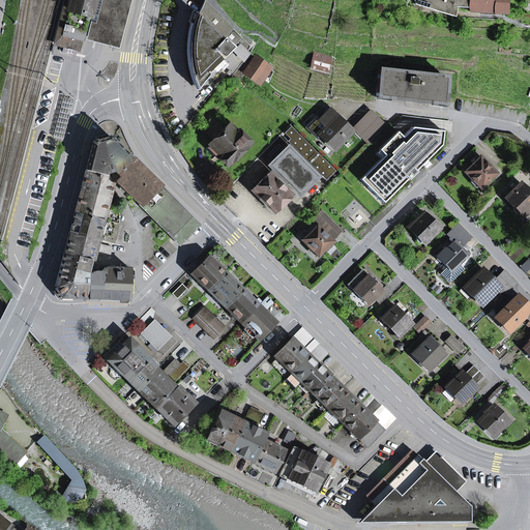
[(69,10),(67,10),(69,0),(64,0),(53,46),(63,48),(64,45),(61,43),(69,10)]
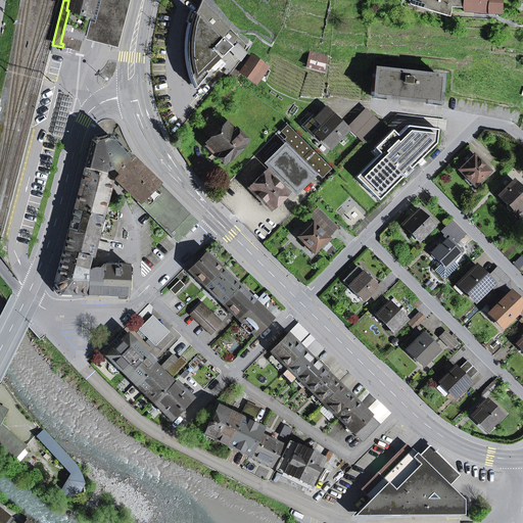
[(80,48),(89,15),(90,15),(94,0),(68,0),(66,10),(68,10),(60,43),(63,44),(62,47),(61,51),(75,55),(77,48),(80,48)]
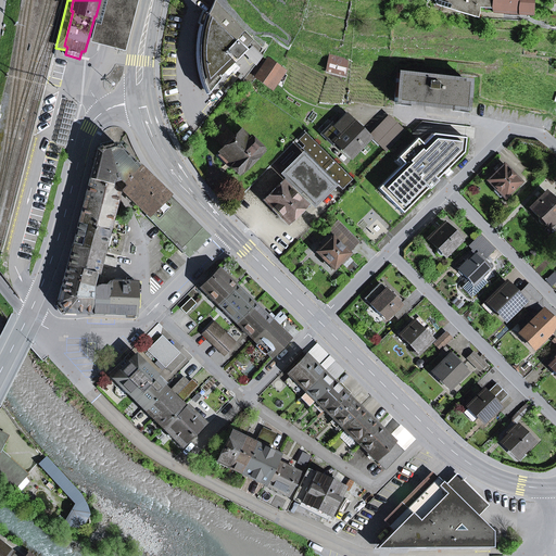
[(108,47),(125,51),(138,0),(100,0),(90,42),(108,47)]
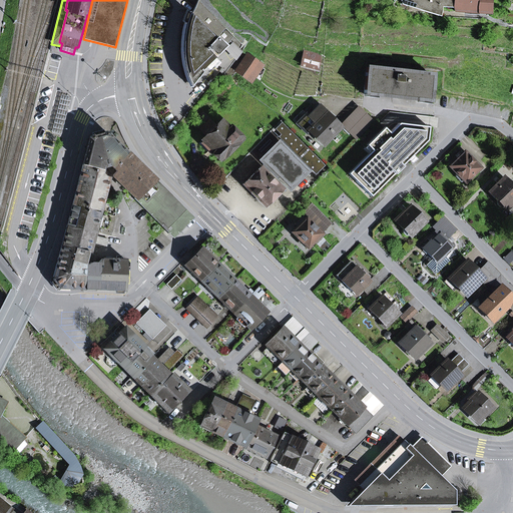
[(202,72),(200,70),(225,46),(230,41),(234,37),(198,0),(191,14),(188,11),(182,30),(181,50),(183,67),(190,87),(202,72)]
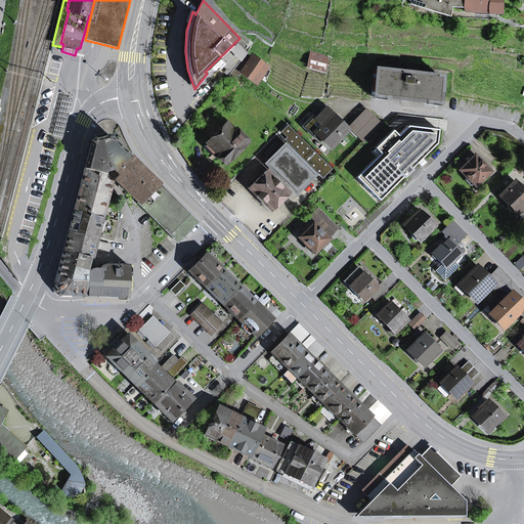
[(489,10),(489,12),(500,12),(500,0),(409,0),(410,4),(446,15),(450,2),(466,4),(465,10),(471,11),(475,11),(475,9),(489,10)]
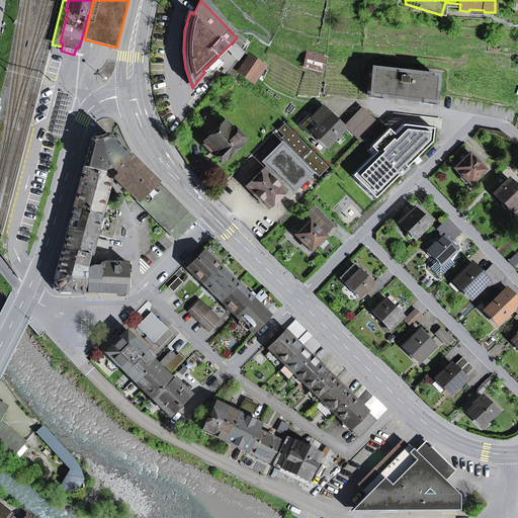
[(84,40),(81,52),(90,54),(93,44),(84,40)]
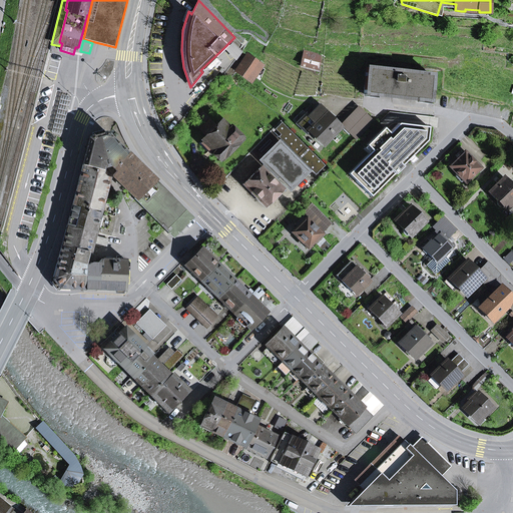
[(238,57),(242,52),(230,41),(225,46),(238,57)]
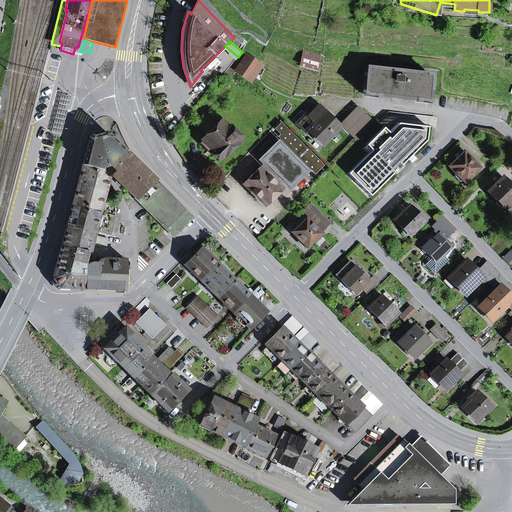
[(317,69),(319,63),(316,62),(318,56),(304,52),(300,65),(317,69)]
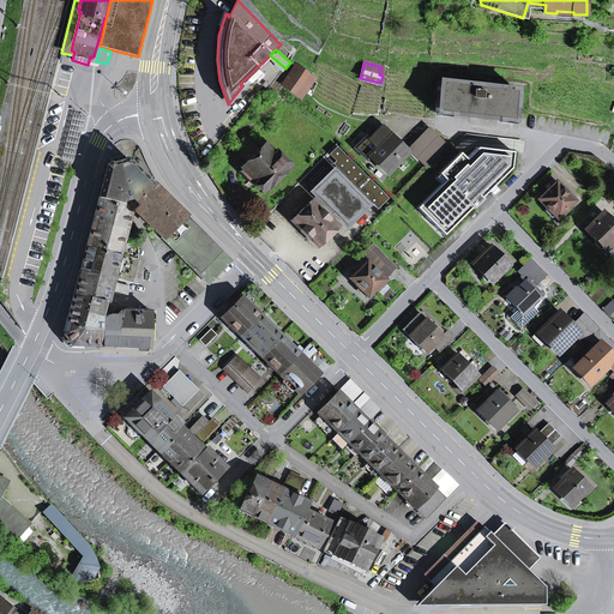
[(300,96),(305,90),(301,88),(308,77),(296,67),(284,84),(300,96)]
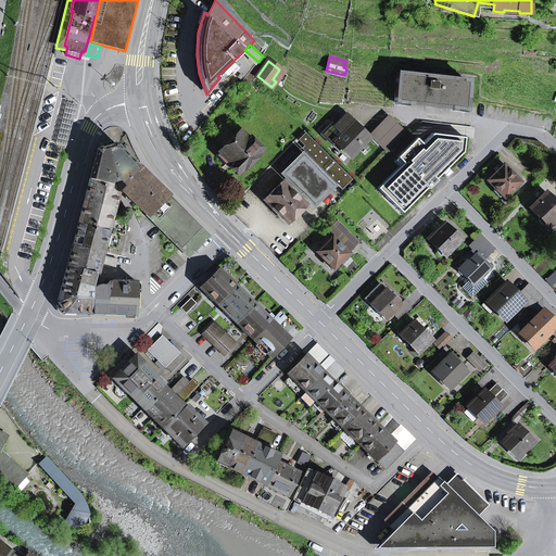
[(273,79),(276,81),(283,72),(279,70),(273,79)]
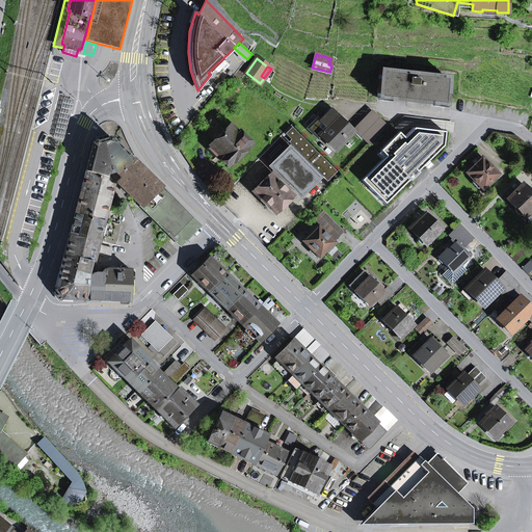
[(380,70),(377,98),(387,99),(432,104),(442,105),(443,105),(446,78),(380,70)]
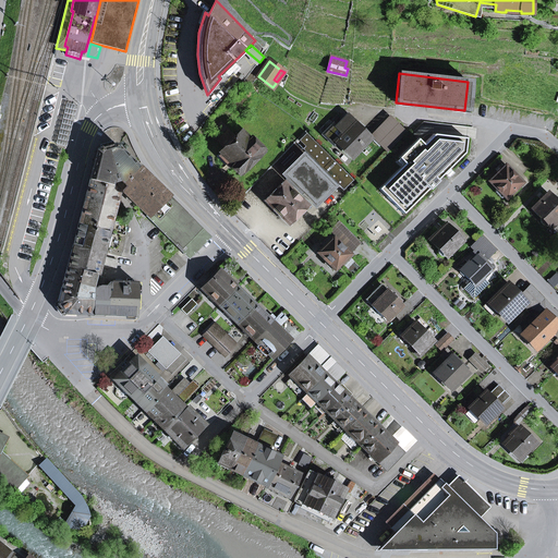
[(347,96),(328,97),(329,108),(347,108),(347,96)]
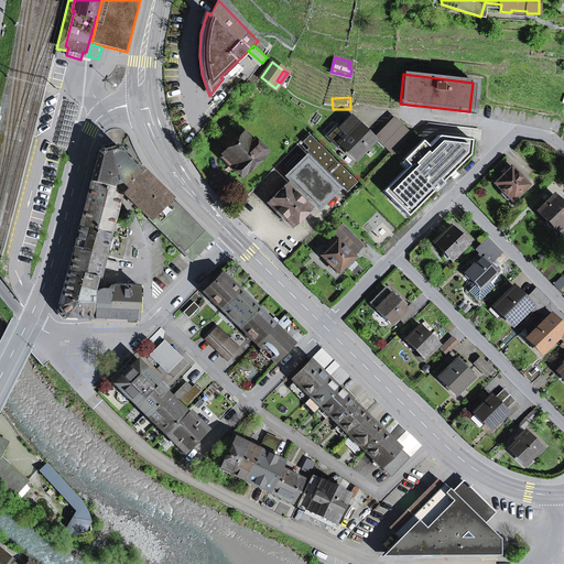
[(342,142),(355,156),(371,140),(365,133),(366,131),(353,117),(340,129),(333,121),(322,132),(337,147),(342,142)]
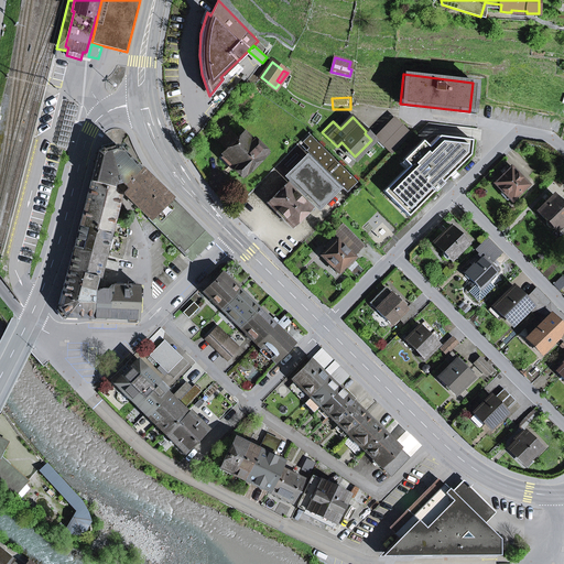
[(241,176),(263,154),(266,152),(252,139),(251,141),(242,133),(238,139),(230,131),(219,142),(227,150),(223,153),(223,154),(235,166),(234,167),(241,176)]
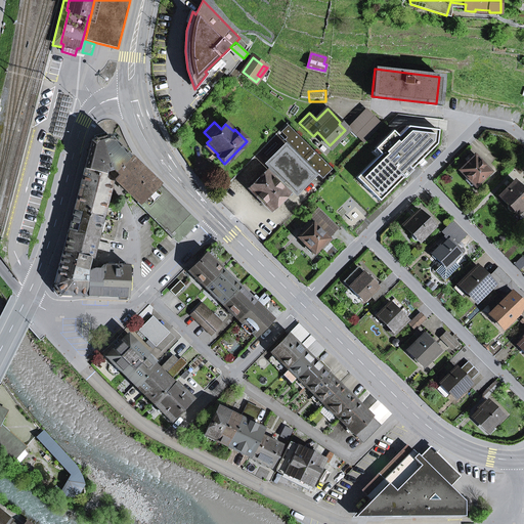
[(383,158),(362,178),(365,181),(362,185),(378,201),(401,177),(402,178),(410,170),(407,167),(430,144),(431,129),(406,126),(406,127),(397,136),(395,134),(377,151),(383,158)]
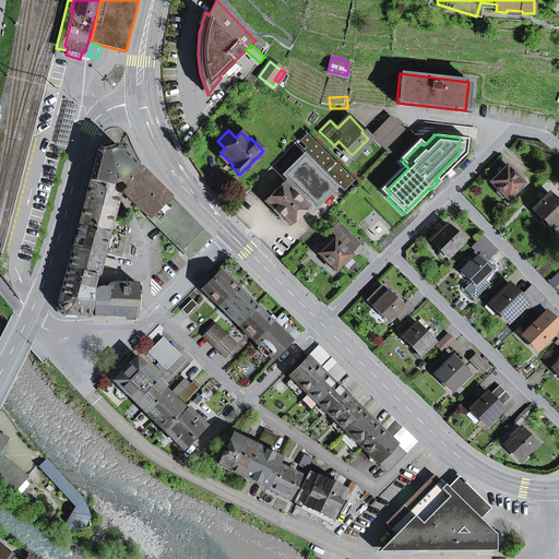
[(120,180),(122,182),(139,166),(116,144),(98,149),(90,180),(111,186),(113,182),(120,180)]
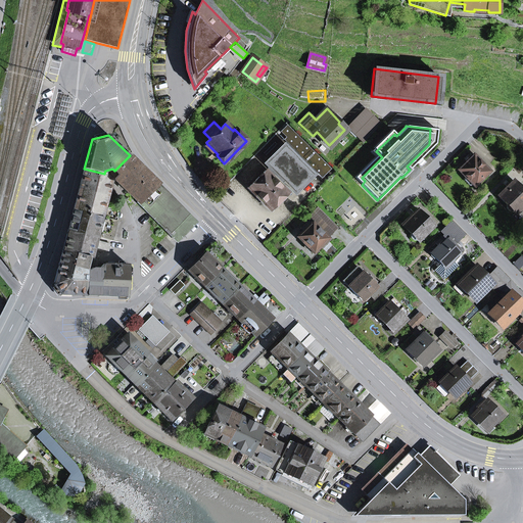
[(217,155),(218,154),(206,143),(203,146),(215,157),(217,155)]
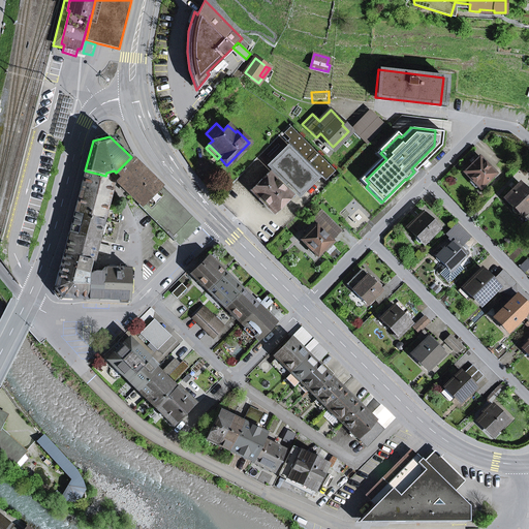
[(269,165),(280,177),(277,181),(269,173),(251,190),(274,213),(291,195),(283,187),(286,183),(299,195),(317,177),(287,147),(269,165)]
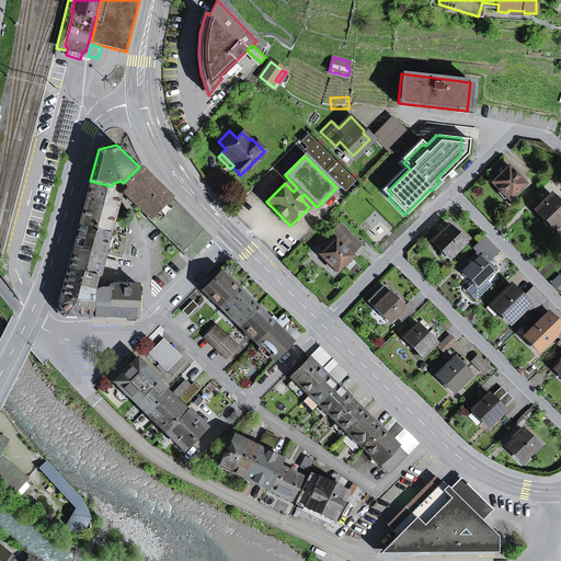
[(124,193),(186,254),(206,233),(139,167),(123,183),(127,187),(124,192),(124,193)]
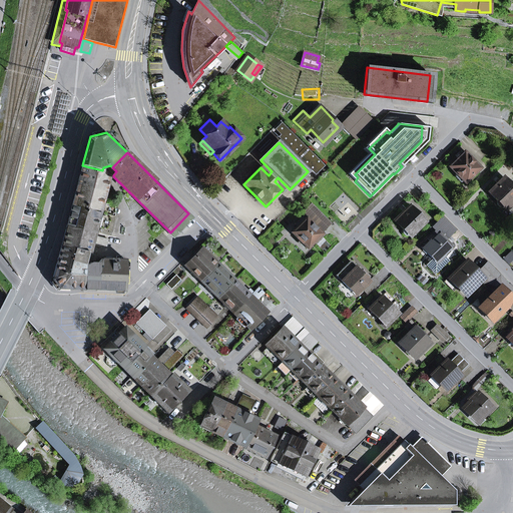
[(462,179),(465,182),(479,167),(464,152),(461,155),(457,158),(449,166),(457,174),(455,176),(460,181),(462,179)]
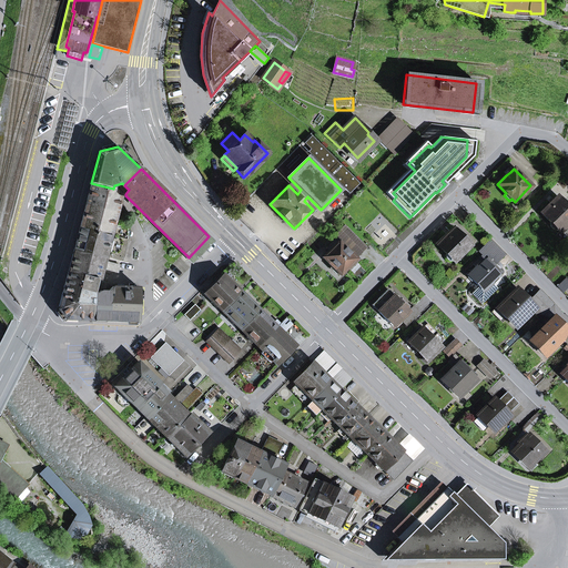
[(85,205),(117,213),(120,200),(119,198),(112,195),(113,189),(91,183),(85,205)]
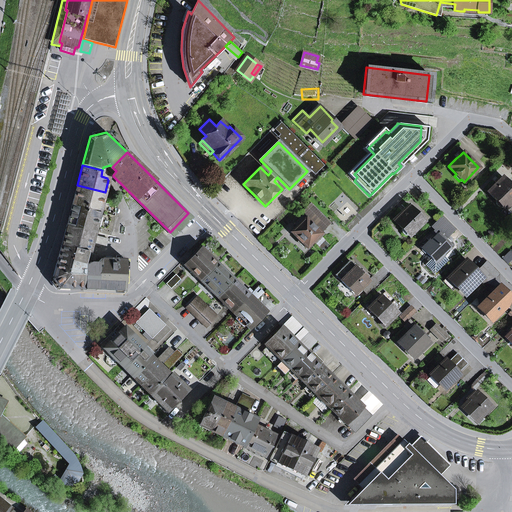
[(511,187),(502,177),(487,191),(496,200),(496,203),(497,206),(500,207),(505,208),(510,214),(511,211),(511,187)]
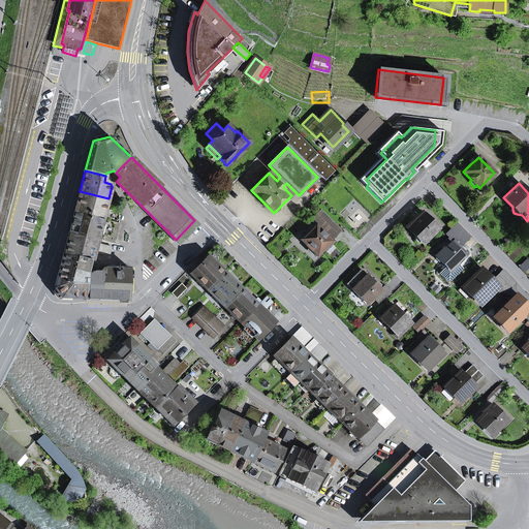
[(109,198),(80,191),(74,212),(103,219),(105,210),(109,198)]
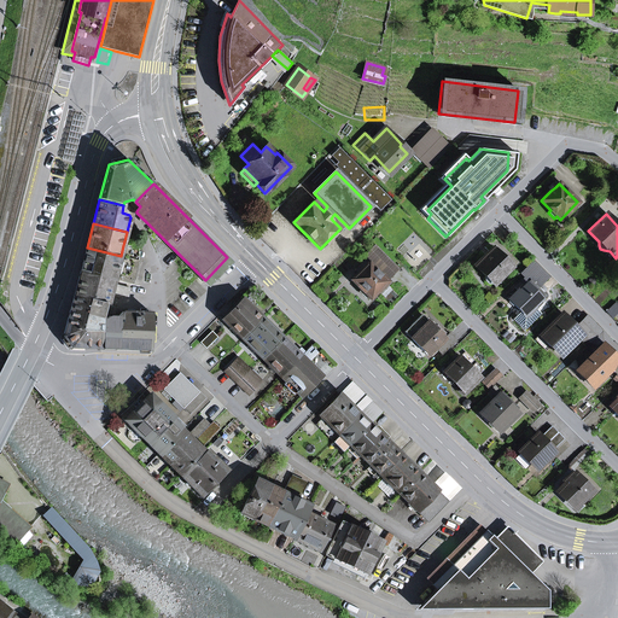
[(121,256),(138,261),(138,249),(123,245),(121,256)]
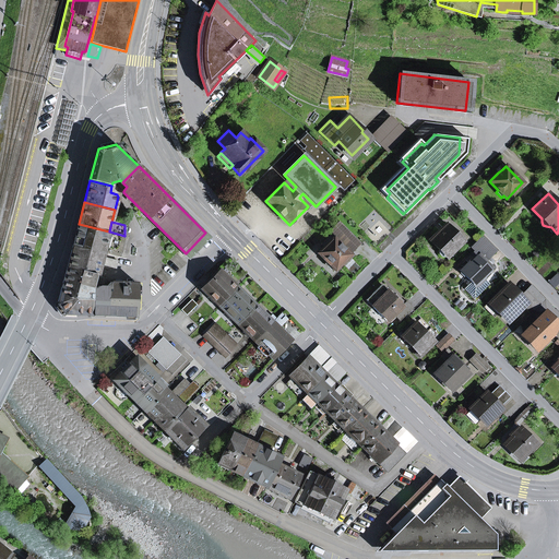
[(335,271),(351,254),(349,254),(360,244),(339,223),(329,233),(334,238),(330,241),(328,238),(323,242),(326,245),(318,253),(328,262),(325,264),(331,269),(332,268),(335,271)]
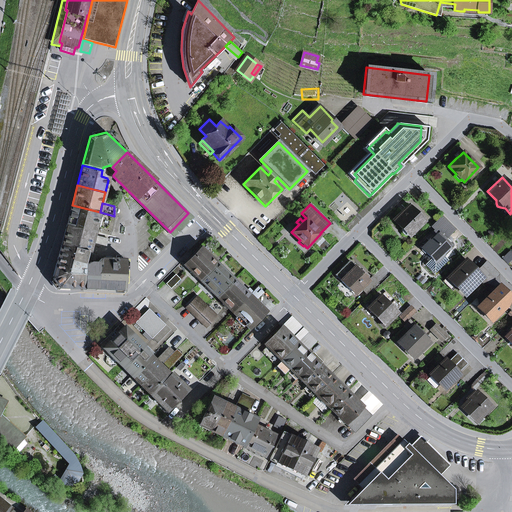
[(110,231),(114,216),(100,212),(72,205),(67,224),(95,232),(96,227),(110,231)]
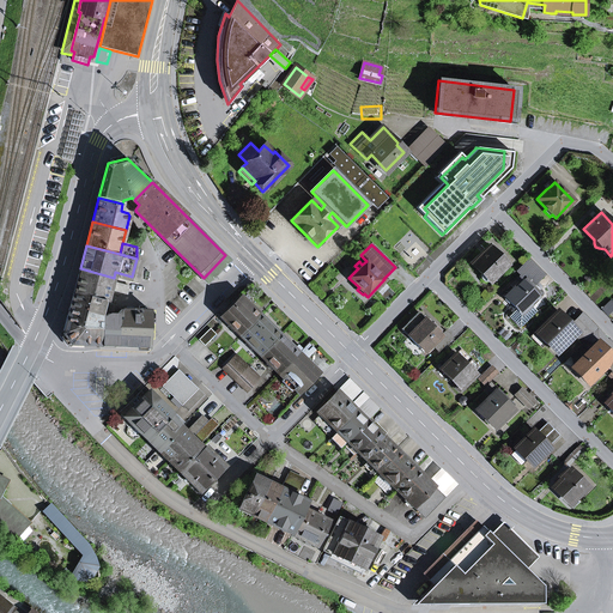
[(489,281),(490,283),(508,265),(489,246),(471,263),(481,274),(481,279),(484,281),(489,281)]
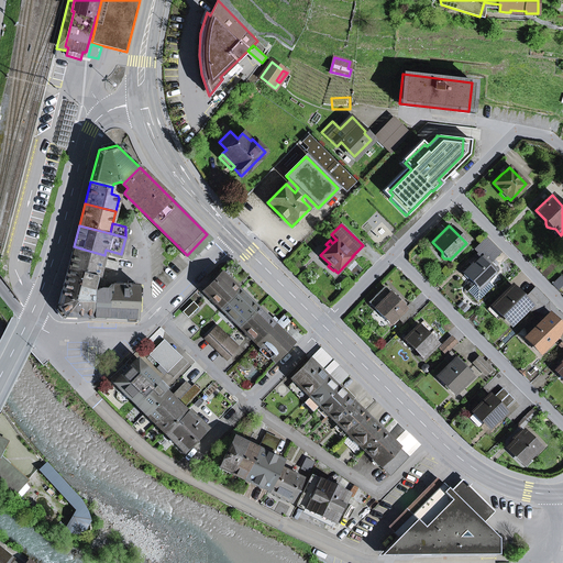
[(187,255),(191,260),(211,239),(207,234),(187,255)]
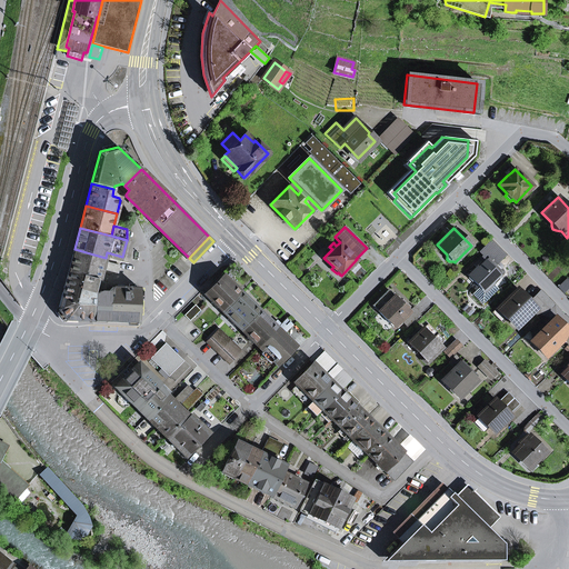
[(481,251),(485,255),(478,261),(481,265),(488,258),(495,265),(505,256),(491,241),(481,251)]
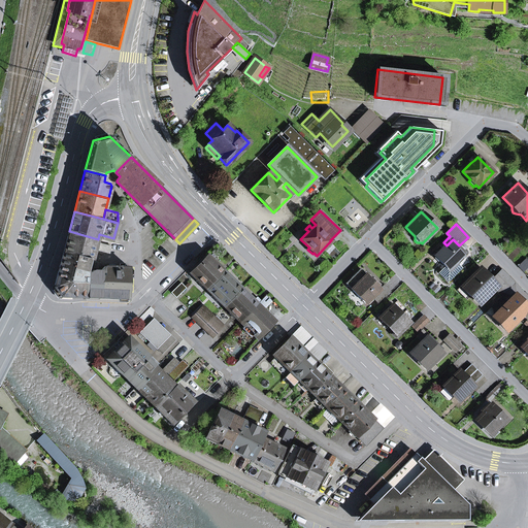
[(91,260),(93,260),(95,250),(97,242),(98,239),(69,231),(64,253),(91,259),(91,260)]
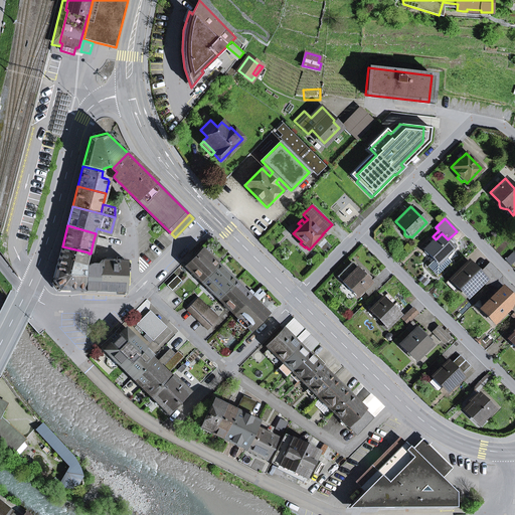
[(438,264),(446,255),(445,255),(454,246),(448,239),(442,233),(436,239),(433,236),(428,239),(431,241),(423,249),(438,264)]
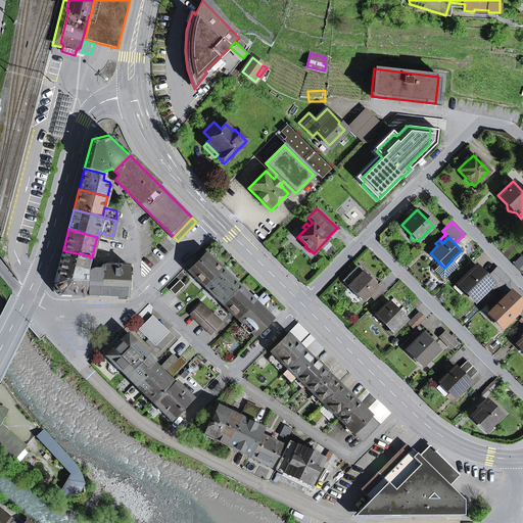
[(96,240),(94,247),(107,251),(109,244),(96,240)]
